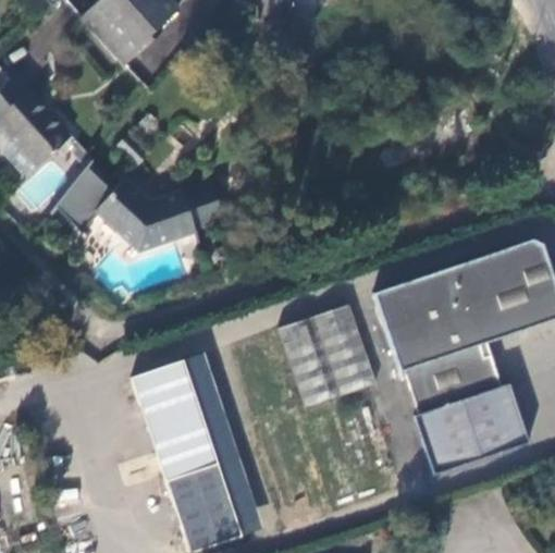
[(96,0),(83,12),(127,61),(163,28),(159,24),(179,4),(174,0),(96,0)]
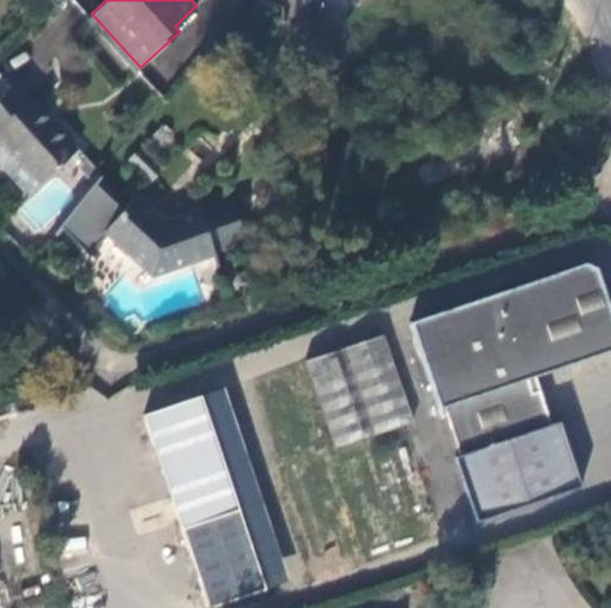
[(14,80),(0,92),(0,135),(42,177),(79,143),(32,95),(30,96),(14,80)]
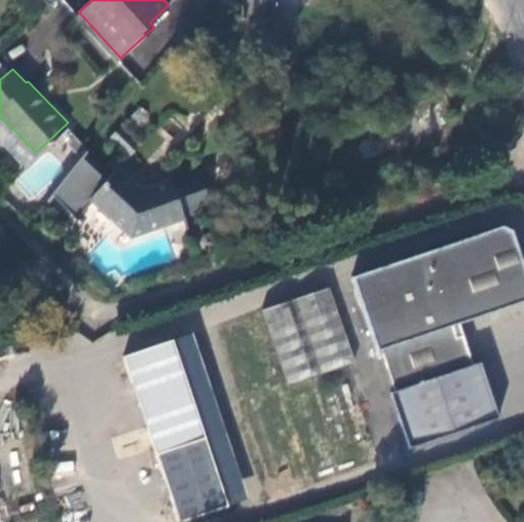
[(186,214),(173,177),(142,186),(119,165),(92,194),(132,232),(186,214)]
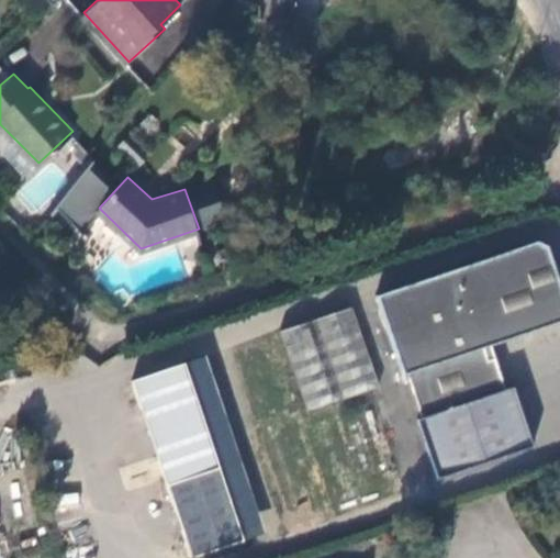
[(222,197),(193,203),(200,229),(228,221),(222,197)]
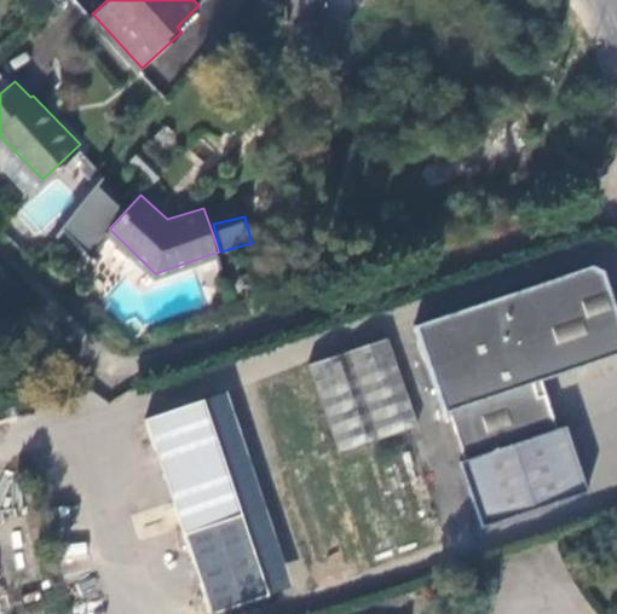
[(595,264),(515,290),(524,318),(515,322),(511,305),(480,316),(478,303),(431,318),(422,334),(449,407),(449,409),(455,407),(456,412),(471,456),(465,458),(486,525),(593,490),(592,486),(574,429),(571,423),(563,427),(560,421),(547,377),(616,354),(616,290),(610,270),(595,264)]
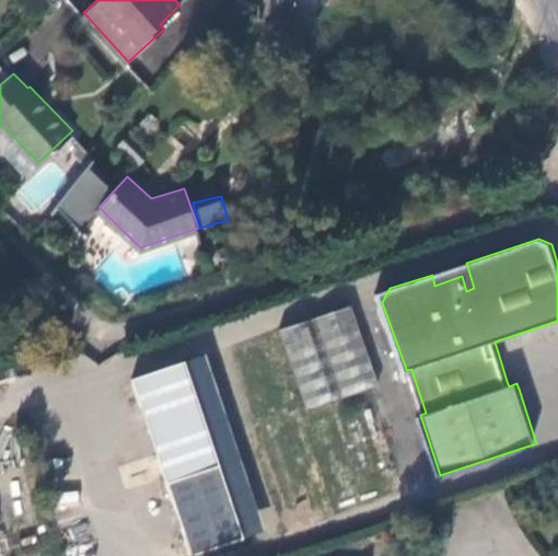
[(474,288),(466,263),(432,275),(434,286),(462,276),(466,291),(474,288)]
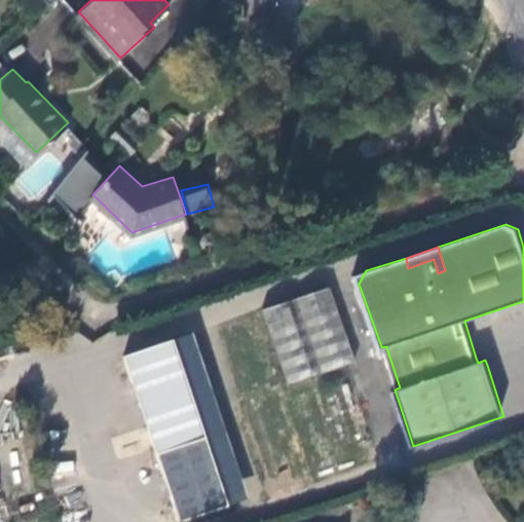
[(264,308),(279,353),(346,330),(332,284),(264,308)]
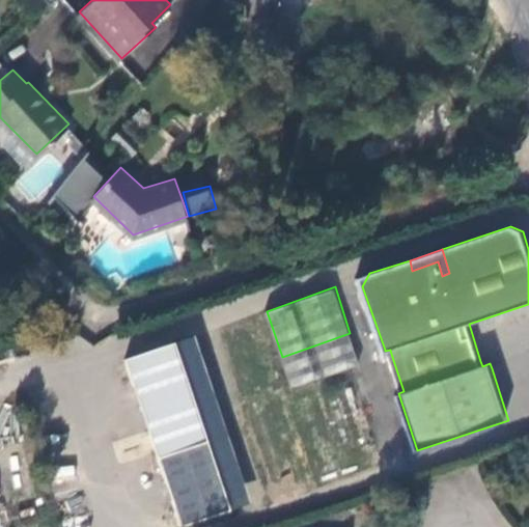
[(350,333),(282,357),(294,388),(360,363),(350,333)]
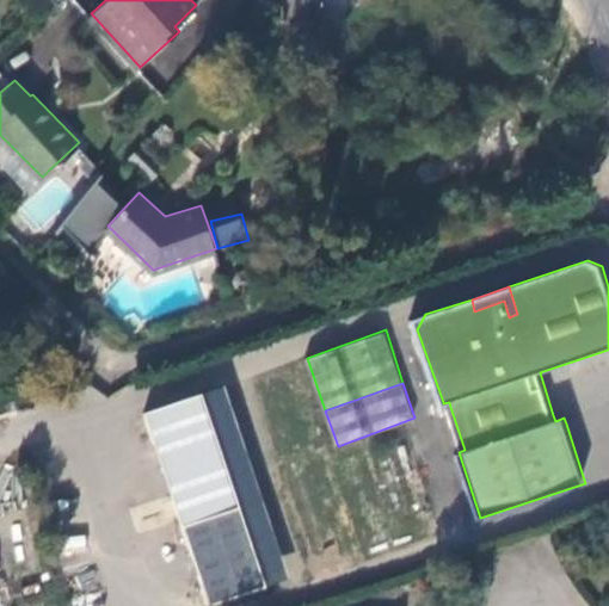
[(223,387),(202,394),(220,446),(240,507),(266,586),(287,579),(223,387)]
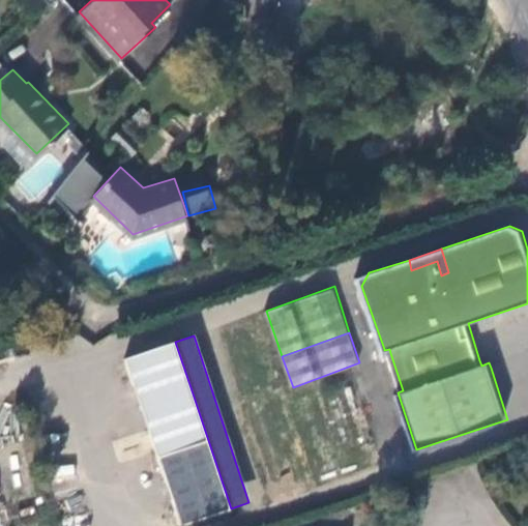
[(175,342),(125,358),(157,457),(180,525),(231,508),(208,440),(191,387),(175,342)]
